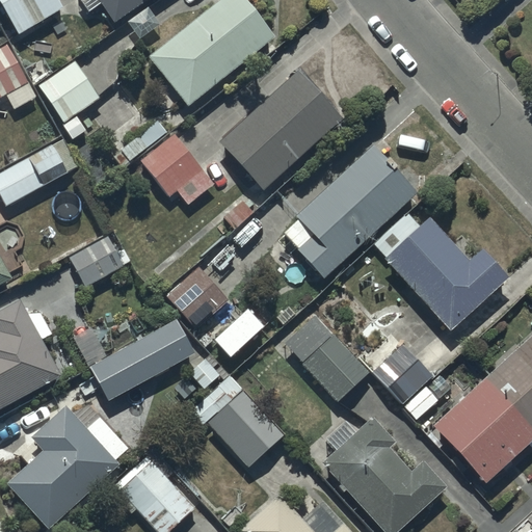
[(59,0),(0,0),(0,1),(18,32),(62,4),(59,0)]
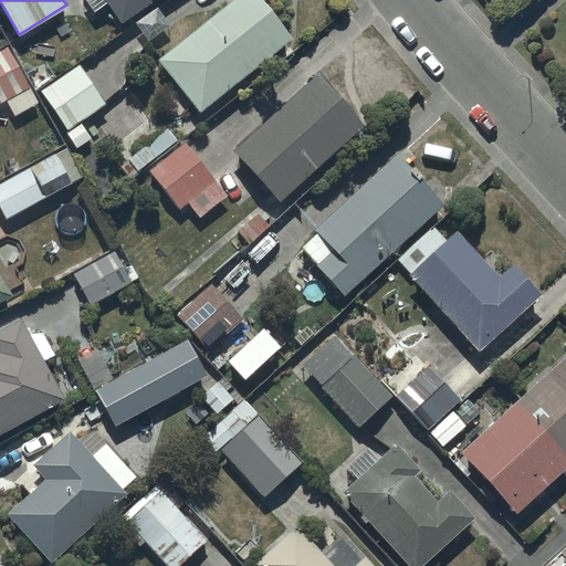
[(86,0),(94,11),(107,2),(119,21),(150,0),(86,0)]
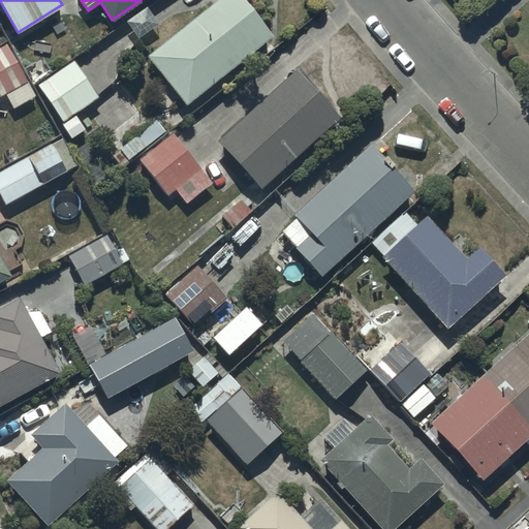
[(244,0),(213,0),(147,55),(187,103),(272,34),(244,0)]
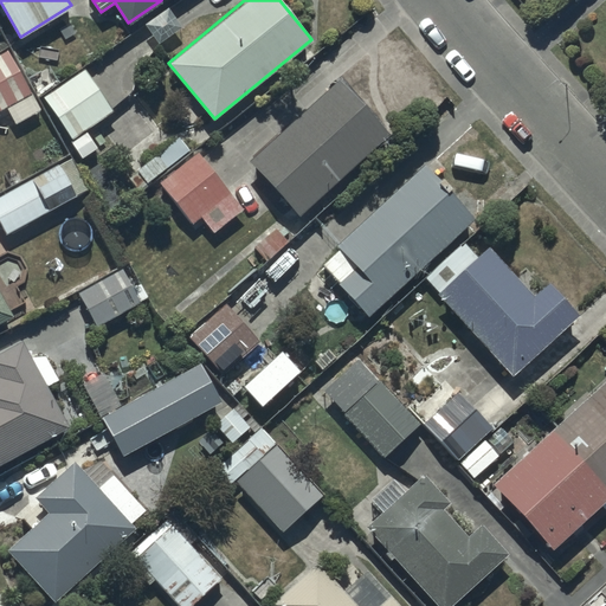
[(6,49),(0,51),(0,109),(6,107),(15,123),(42,108),(6,49)]
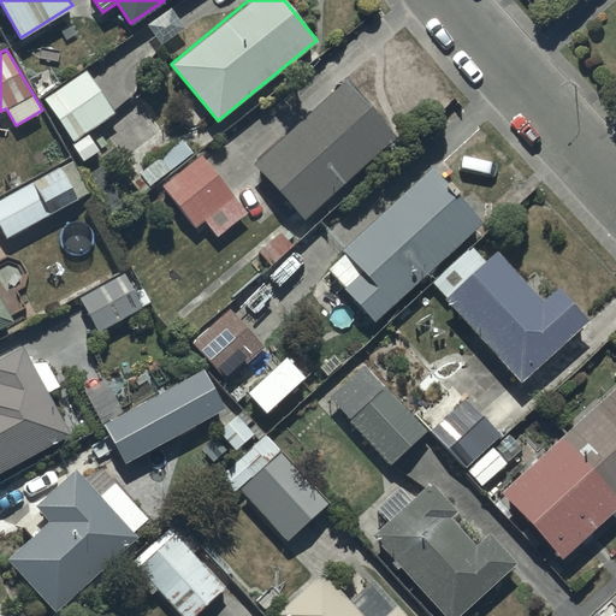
[(87,69),(43,96),(72,142),(71,142),(82,160),(99,149),(87,130),(114,112),(87,69)]
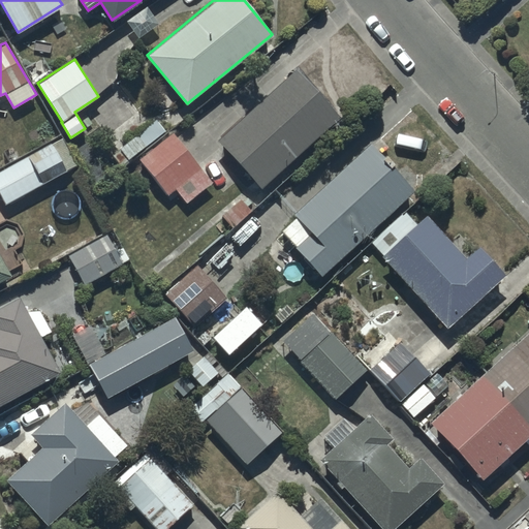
[(294,67),(217,137),(261,186),(339,117),(294,67)]
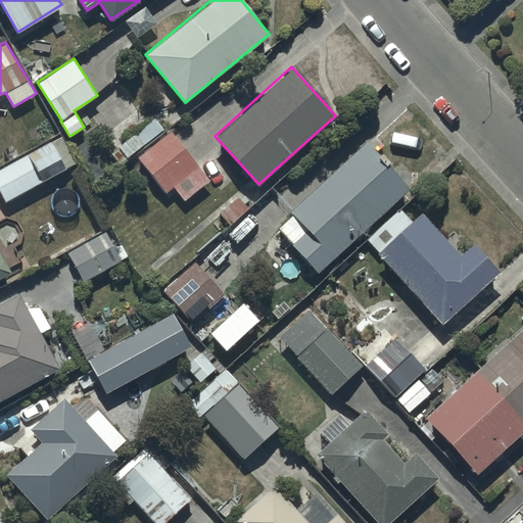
[(171,131),(138,155),(165,192),(173,187),(183,199),(207,180),(171,131)]
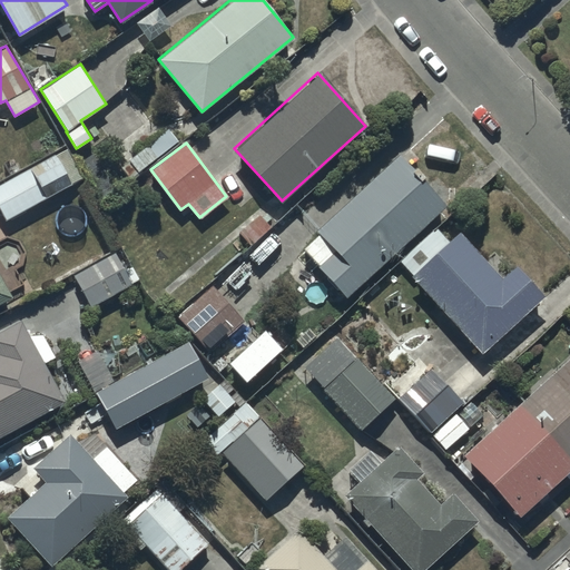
[(66,147),(0,183),(0,209),(6,219),(82,177),(66,147)]
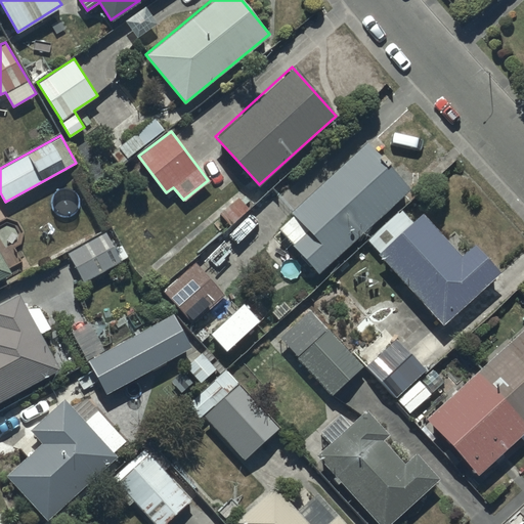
[(365,141),(291,210),(294,214),(278,228),(319,272),(410,188),(388,164),(390,162),(381,151),(378,154),(365,141)]
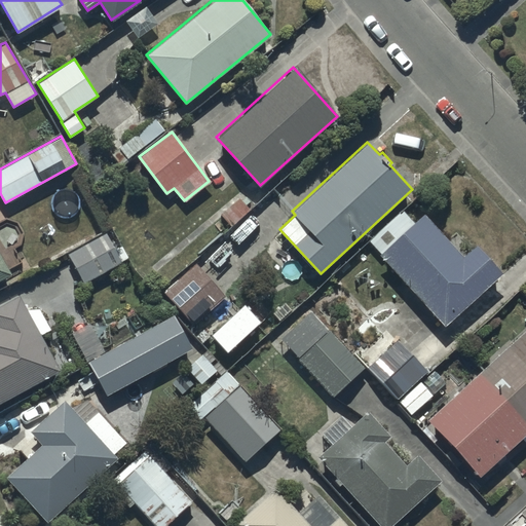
[(500,271),(475,243),(470,248),(455,233),(449,239),(422,212),(378,254),(445,325),(500,271)]
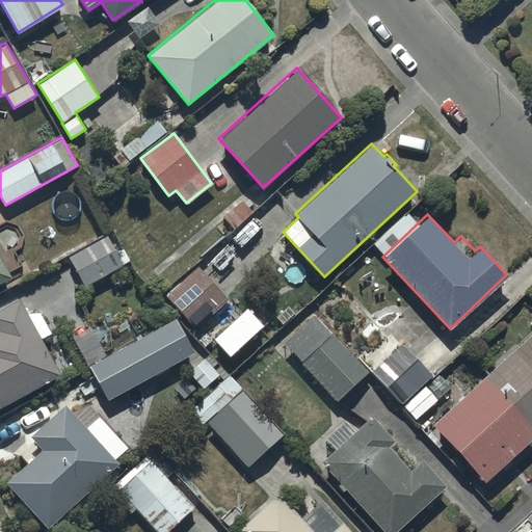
[(107,235),(68,257),(84,286),(130,260),(124,248),(116,253),(107,235)]
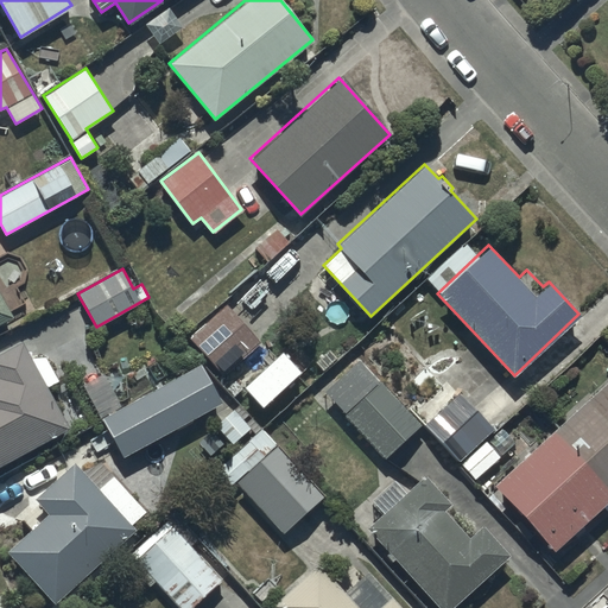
[(0,323),(13,316),(0,292),(0,323)]
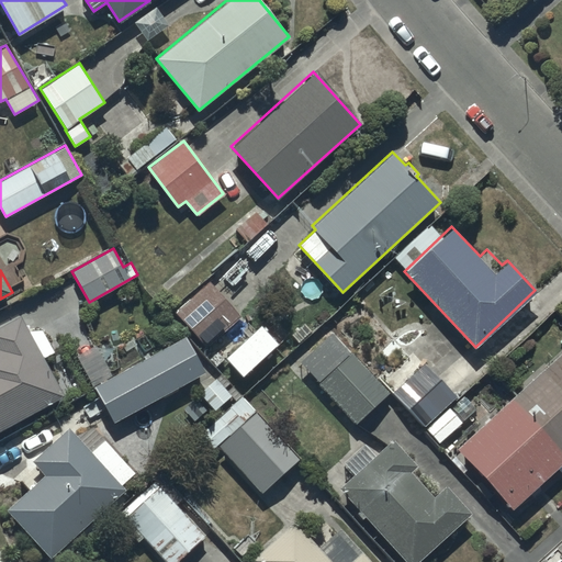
[(210,280),(175,311),(206,346),(240,315),(210,280)]
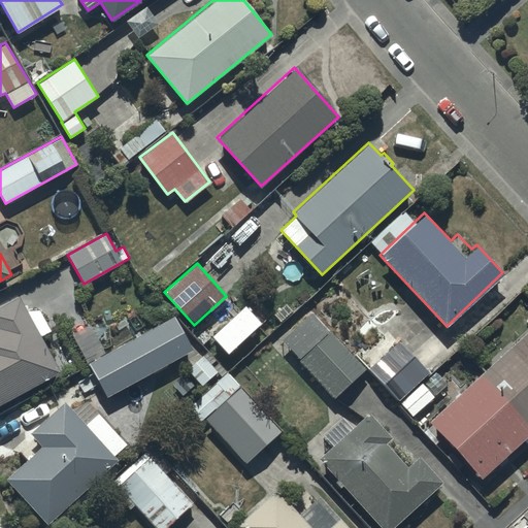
[(0,402),(60,370),(40,334),(50,329),(38,307),(28,314),(19,296),(0,305),(0,402)]
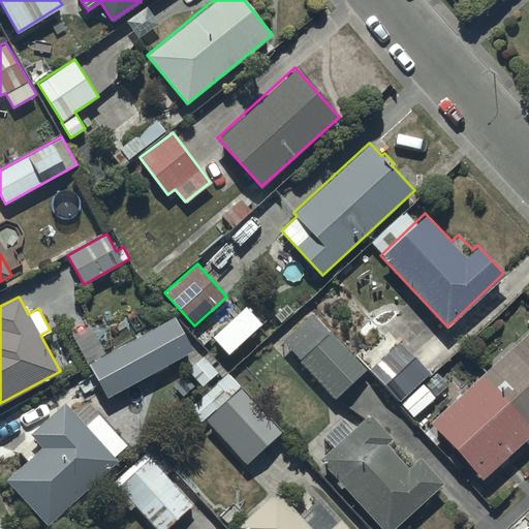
[(334,334),(367,366),(397,398),(428,370),(366,304),(334,334)]
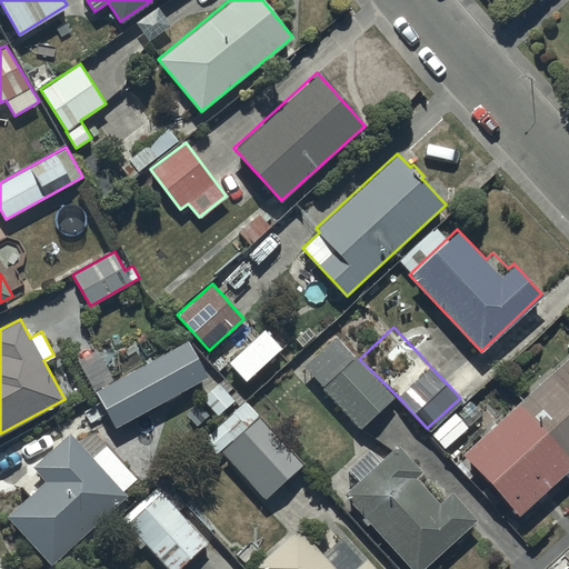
[(395,393),(359,359),(336,335),(305,366),(325,387),(321,389),(358,428),(395,393)]
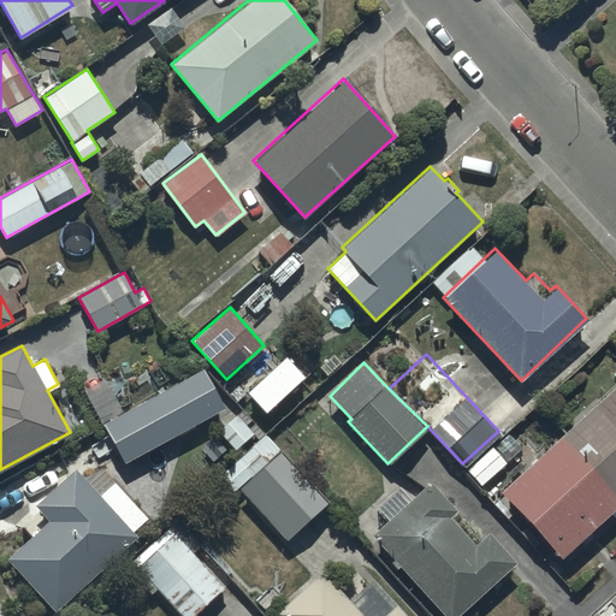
[(202,367),(102,424),(124,462),(225,406),(202,367)]
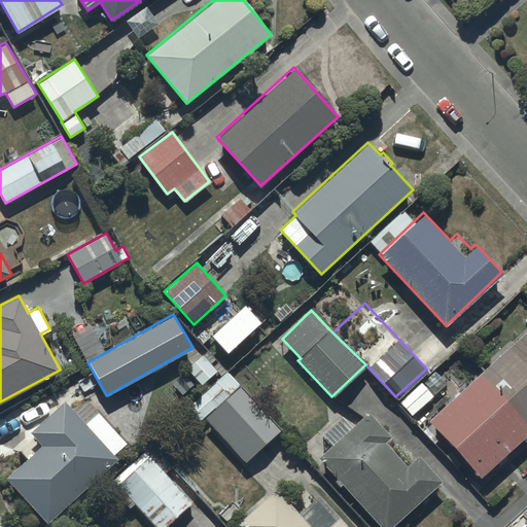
[(455,367),(440,382),(454,397),(429,419),(480,476),(526,433),(526,327),(467,381),(455,367)]
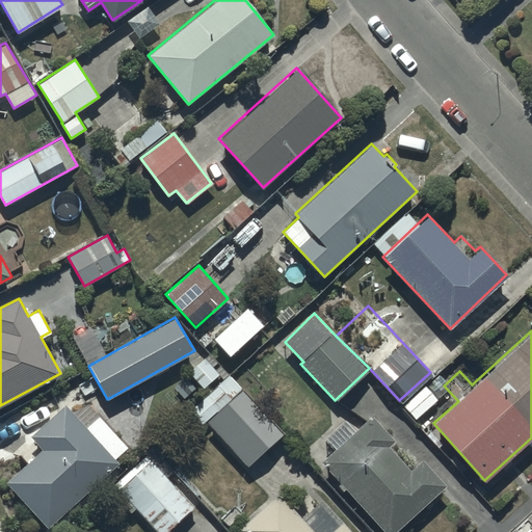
[(209,352),(188,371),(204,388),(218,374),(222,378),(229,373),(220,365),(215,369),(212,366),(217,362),(209,352)]
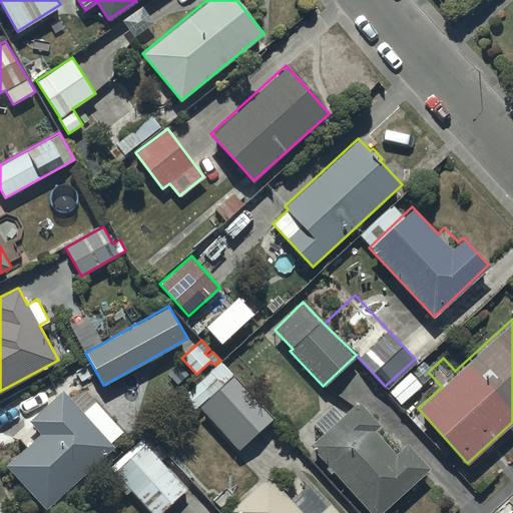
[(221,361),(181,397),(193,410),(197,405),(238,450),(272,419),(232,376),(233,374),(221,361)]
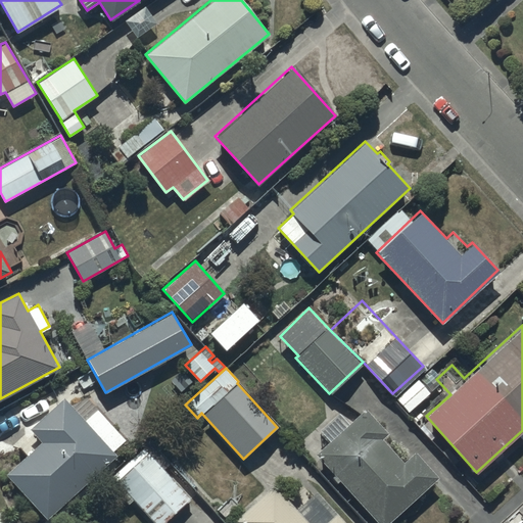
[(73,407),(63,396),(30,427),(42,441),(6,473),(46,518),(117,454),(112,448),(125,438),(85,395),(73,407)]
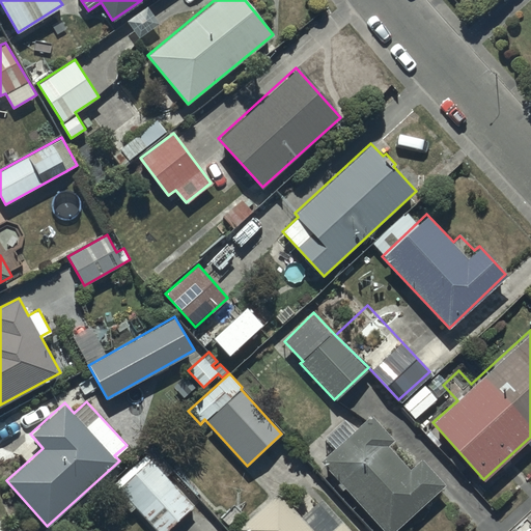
[(392,439),(370,414),(354,429),(343,418),(325,436),(334,446),(319,460),(385,530),(392,530),(443,484),(419,458),(410,468),(387,444),(392,439)]
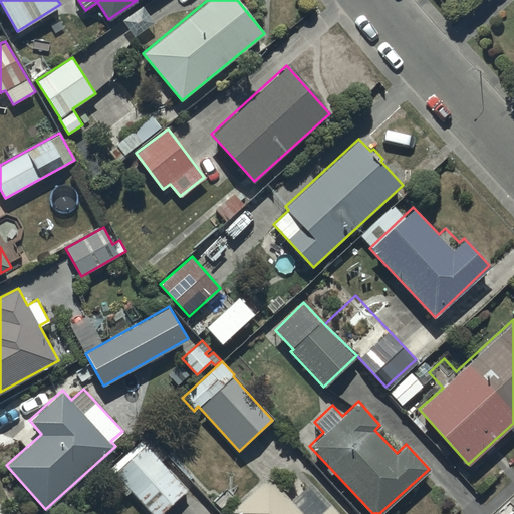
[(160,513),(187,489),(141,440),(109,468),(124,484),(119,489),(125,495),(131,490),(153,513),(160,513)]
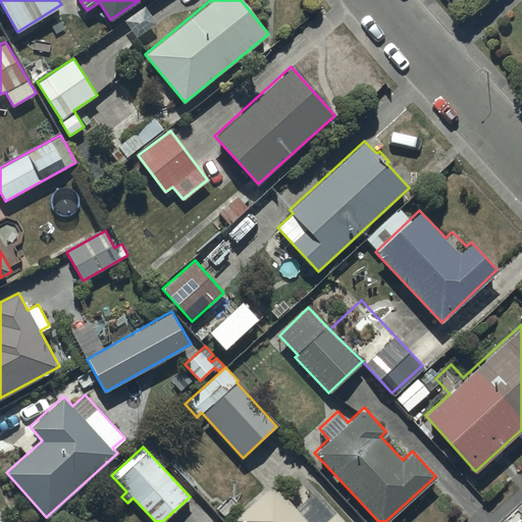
[(345,521),(315,489),(295,509),(271,483),(232,519),(235,521),(345,521)]
